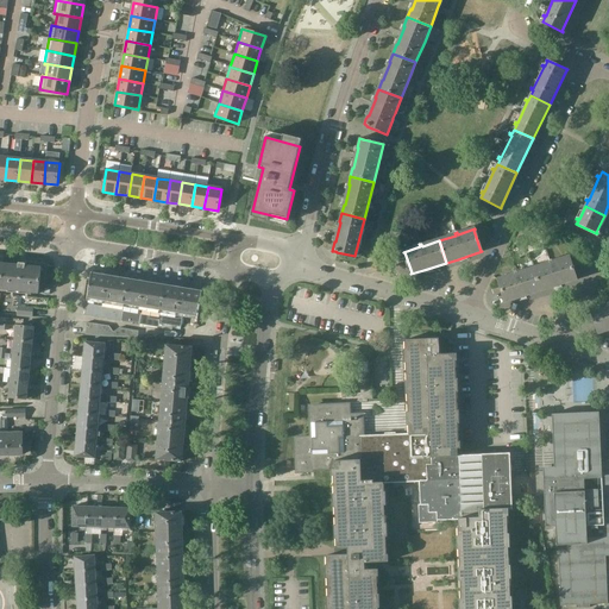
[(540,290),(553,287),(576,280),(576,278),(575,278),(569,258),(569,257),(552,263),(551,261),(548,261),(550,263),(533,268),(540,290)]
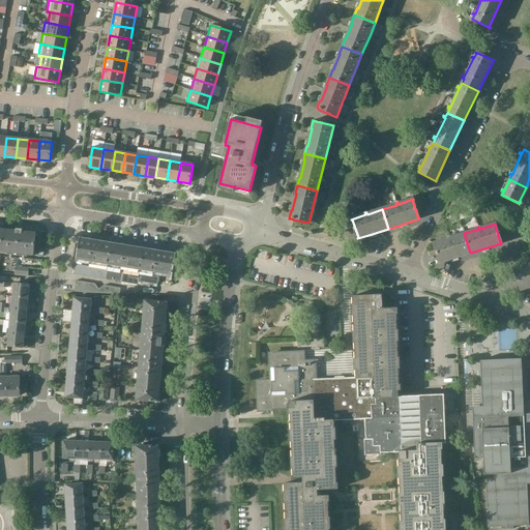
[(28,232),(27,232),(22,232),(23,230),(17,229),(17,231),(11,230),(3,230),(3,229),(1,252),(33,255),(33,256),(36,232),(35,232),(35,233),(28,232)]
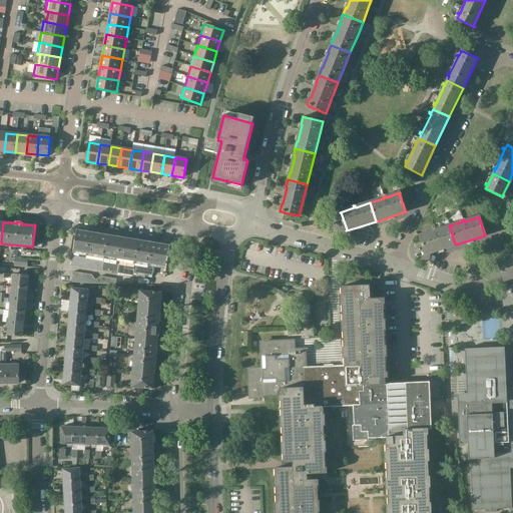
[(426,254),(436,250),(455,244),(449,225),(436,230),(435,228),(433,229),(433,231),(420,235),(420,236),(421,236),(424,245),(426,253),(426,254)]
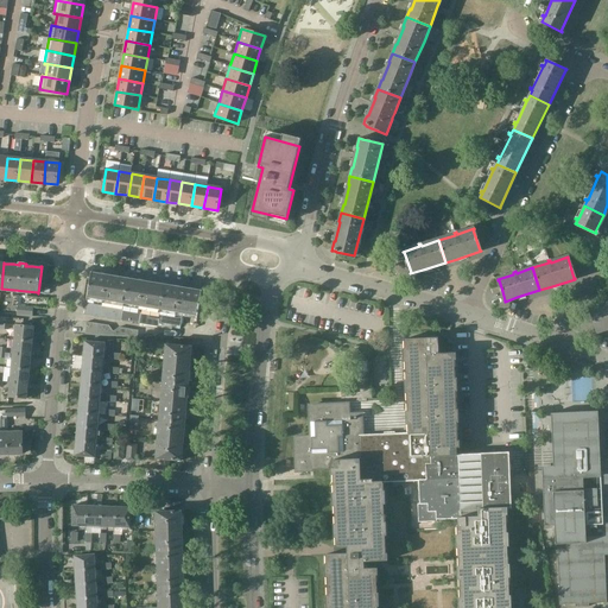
[(92,272),(90,280),(87,298),(88,299),(84,315),(121,321),(128,278),(92,272)]
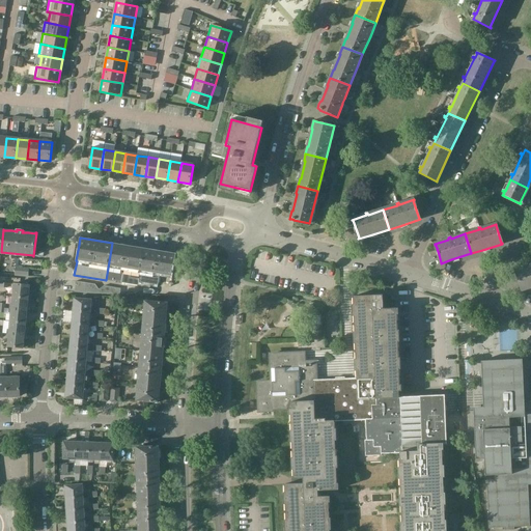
[(113,278),(113,281),(138,285),(144,249),(112,243),(106,280),(108,281),(108,278),(113,278)]
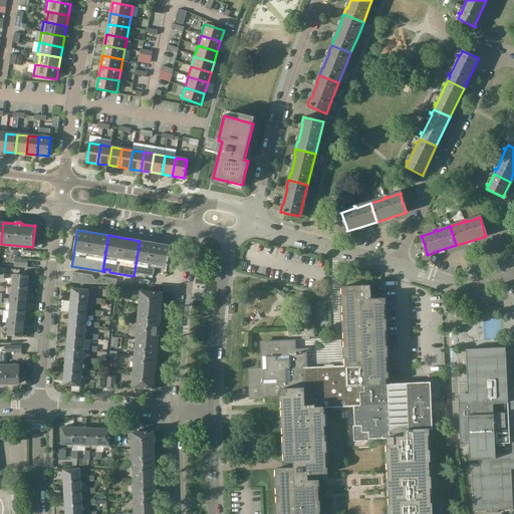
[(155,266),(167,268),(170,252),(171,246),(140,241),(134,276),(136,277),(137,273),(141,274),(140,278),(152,279),(152,276),(153,276),(155,266)]
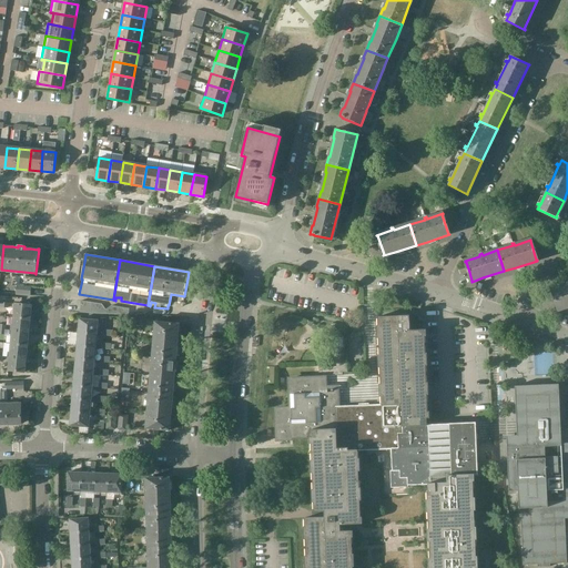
[(557,311),(567,307),(567,282),(567,283),(567,284),(551,290),(551,291),(558,310),(557,310),(557,311)]
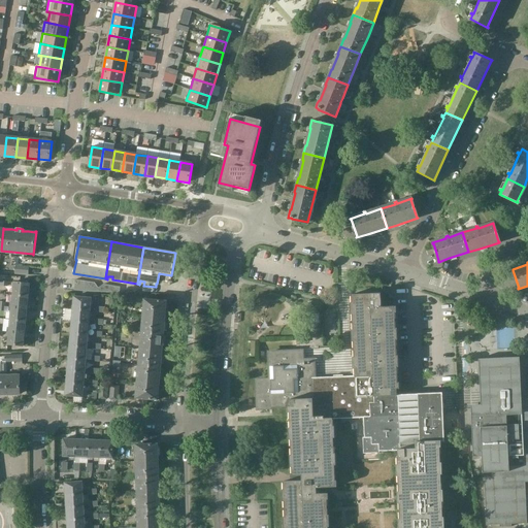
[(28,274),(29,267),(15,266),(15,273),(28,274)]
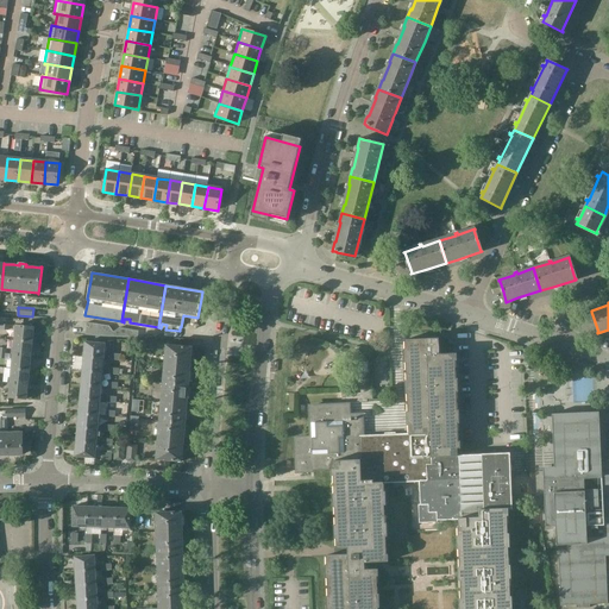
[(14,340),(33,343),(35,327),(16,325),(14,340)]
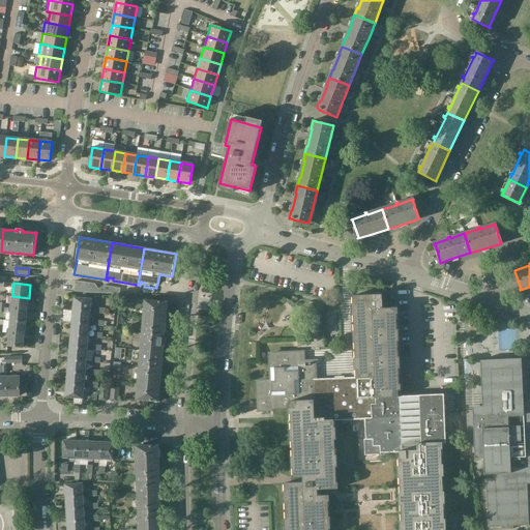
[(95,284),(87,283),(87,288),(86,293),(91,293),(98,294),(99,289),(98,289),(95,284)]
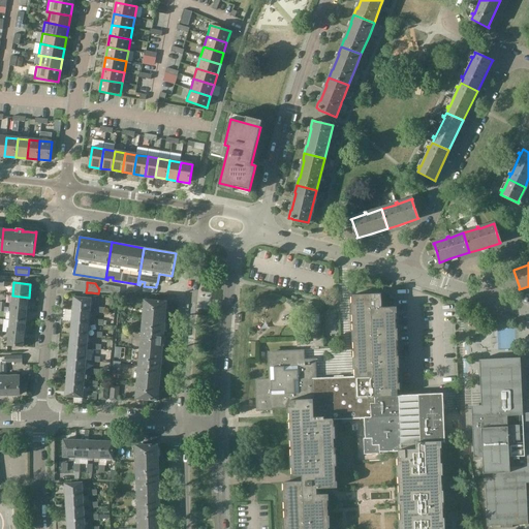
[(352,296),(356,378),(397,376),(394,307),(381,308),(381,294),(375,294),(352,296)]
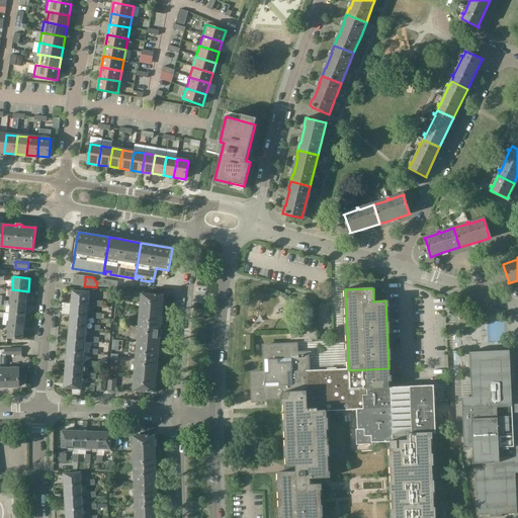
[(12,289),(11,301),(26,304),(28,291),(12,289)]
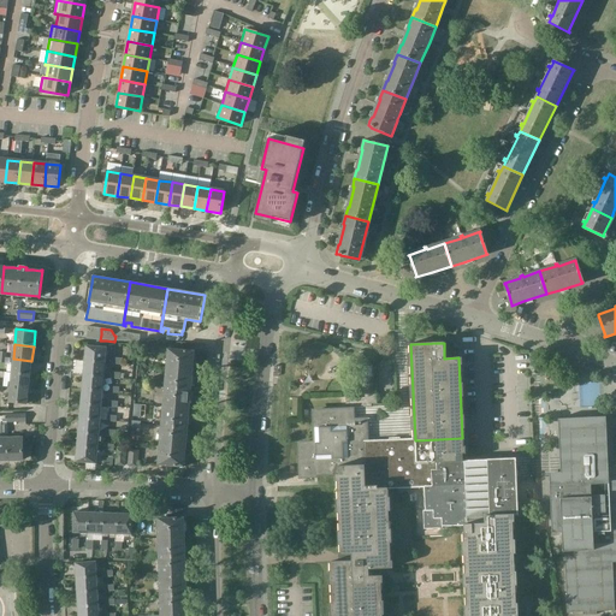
[(87,347),(84,361),(105,362),(106,348),(87,347)]
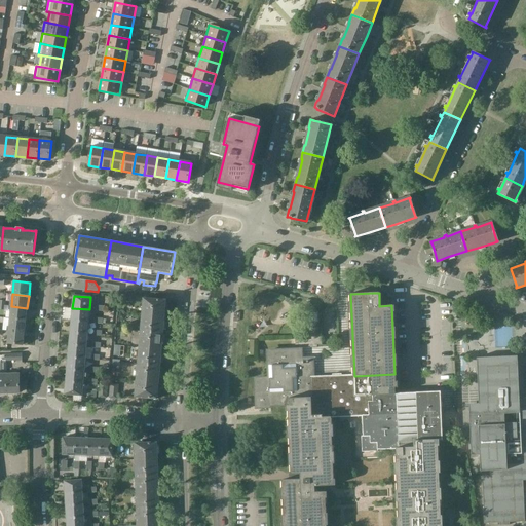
[(144,298),(141,331),(163,333),(164,320),(165,320),(166,314),(165,314),(166,300),(144,298)]
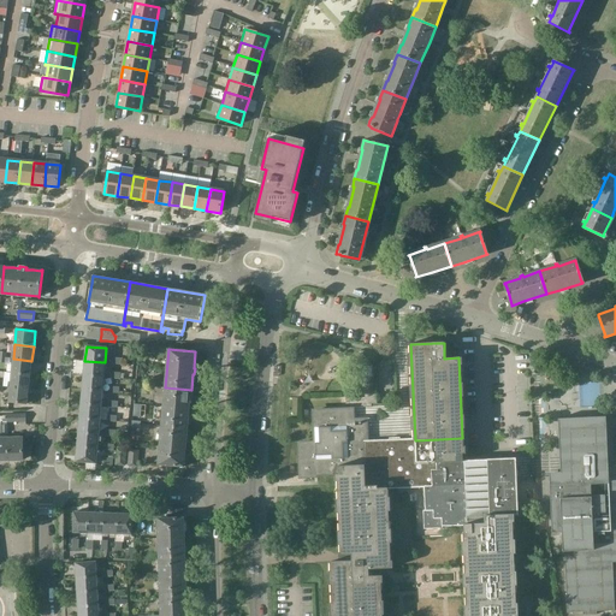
[(12,373),(30,375),(31,361),(13,359),(12,373)]
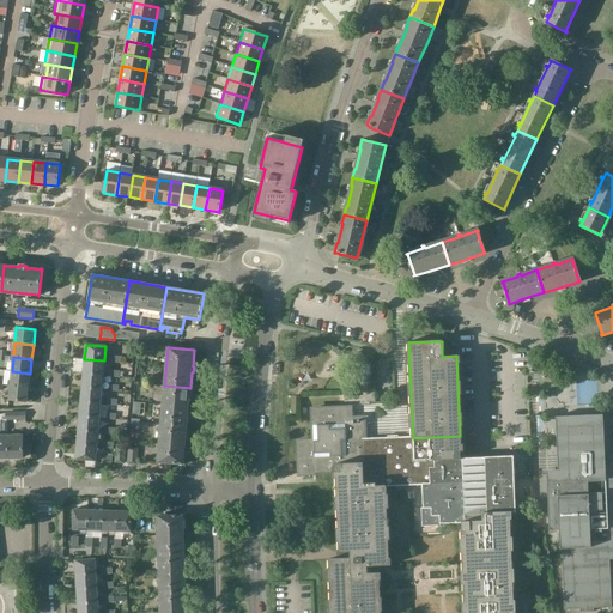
[(84,359),(83,374),(103,375),(104,360),(84,359)]
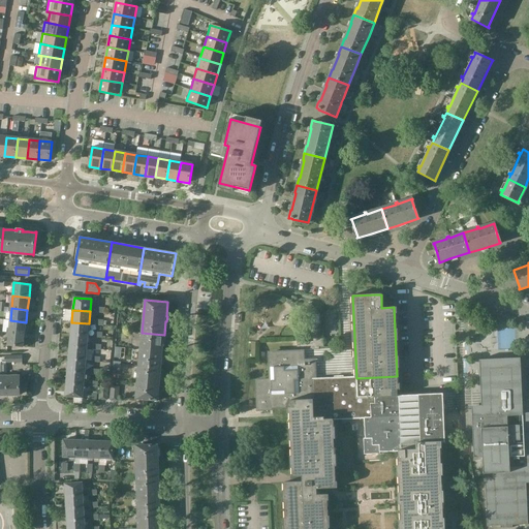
[(10,320),(8,334),(25,335),(26,322),(10,320)]
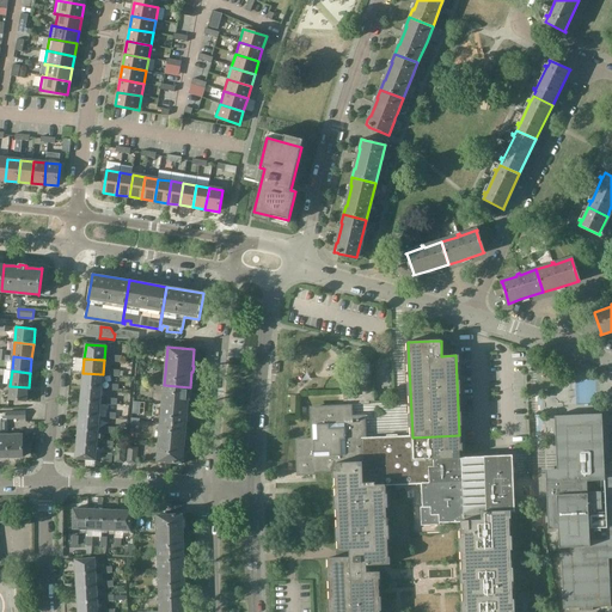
[(81,387),(102,389),(103,374),(83,373),(81,387)]
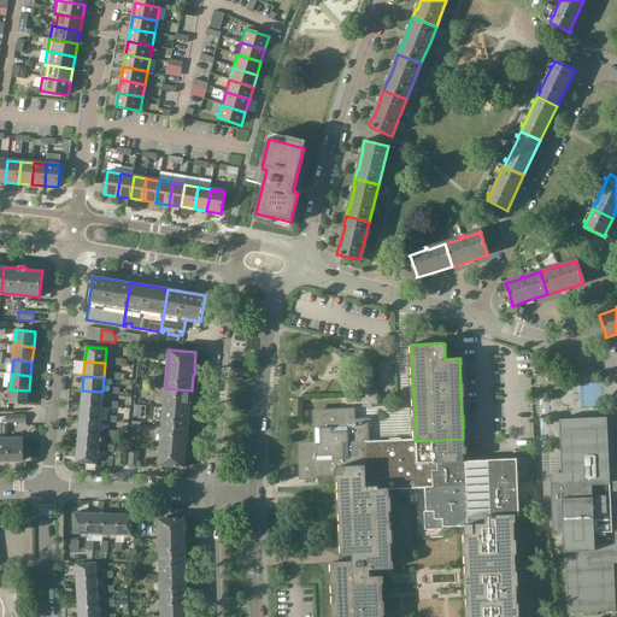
[(165,388),(162,427),(188,429),(189,413),(191,413),(192,407),(191,407),(192,391),(165,388)]
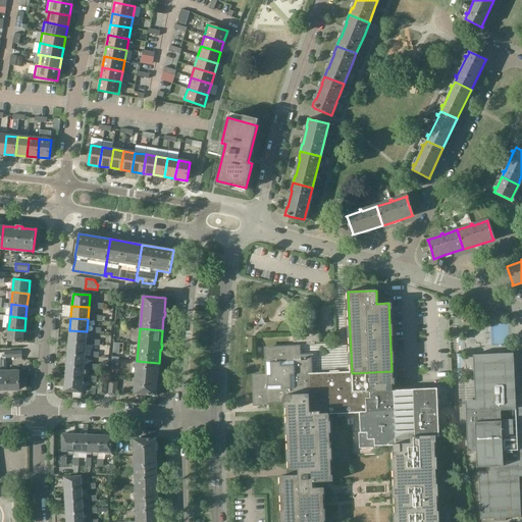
[(23,343),(24,330),(8,329),(7,341),(23,343)]
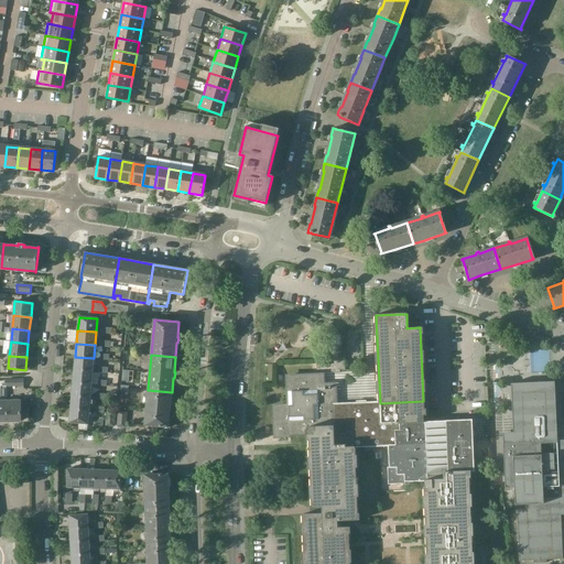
[(75,357),(74,370),(93,371),(94,358),(75,357)]
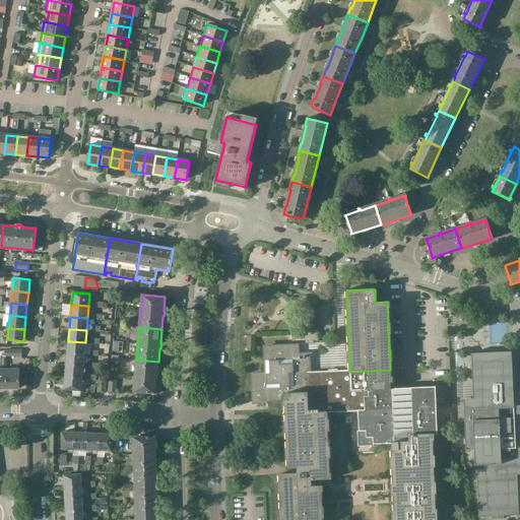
[(317,329),(306,341),(318,341),(318,329),(317,329)]
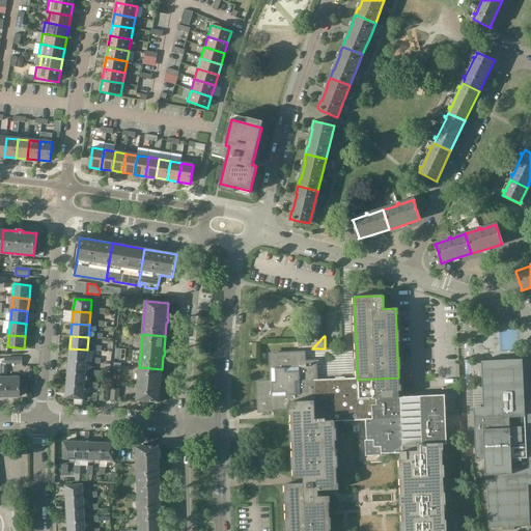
[(68,361),(86,362),(92,363),(92,358),(86,357),(87,350),(70,348),(68,361)]
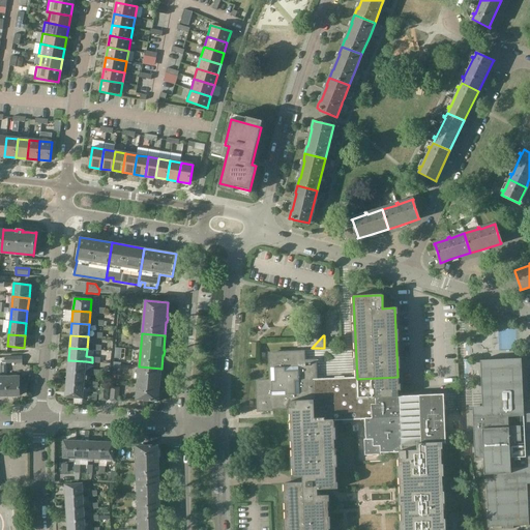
[(314,401),(314,380),(310,380),(310,379),(310,374),(313,374),(313,366),(299,366),(298,353),(270,354),(271,382),(258,382),(259,410),(266,410),(269,410),(273,410),(287,409),(287,408),(291,408),(291,402),(314,401)]
